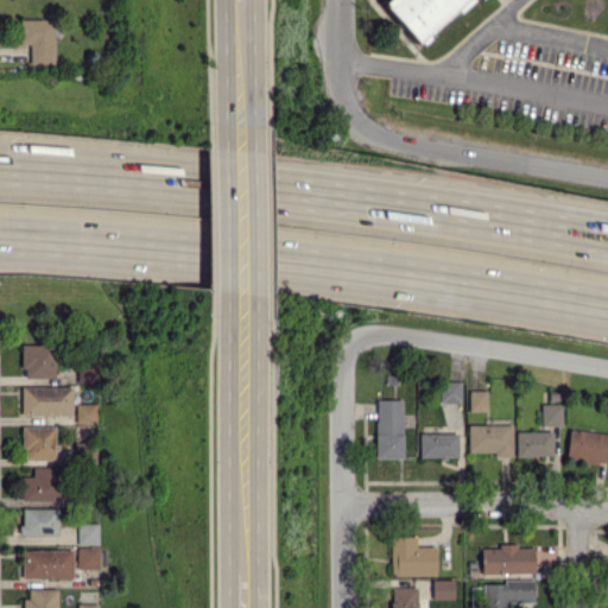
[(387,0),(382,5),(418,44),(466,0),(387,0)]
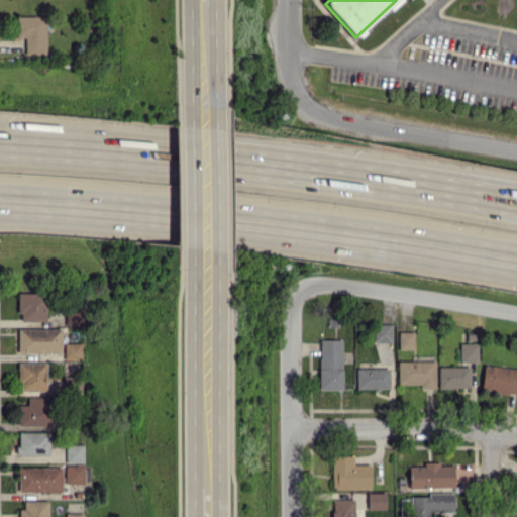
[(24,37),(25,55),(47,54),(45,15),(15,16),(16,37),(24,37)]
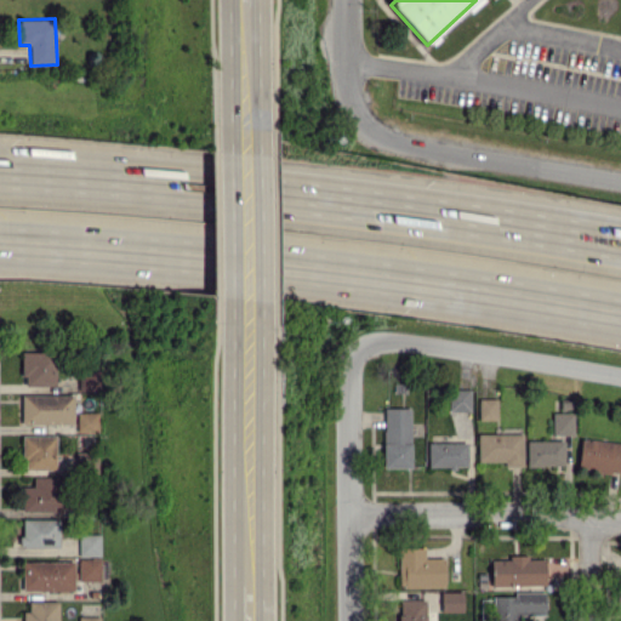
[(22,386),(56,386),(56,352),(23,351),(22,386)]
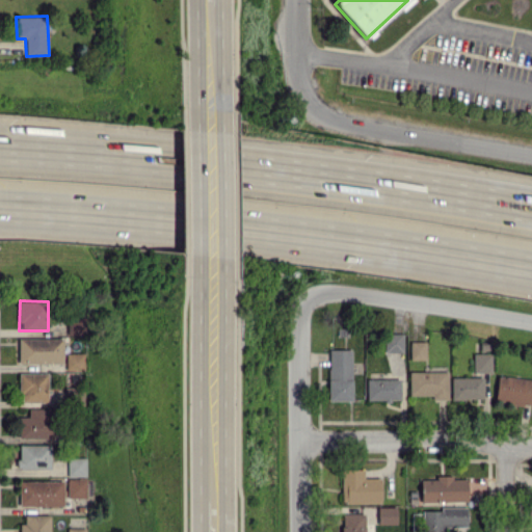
[(67,335),(85,335),(85,317),(67,316),(67,335)]
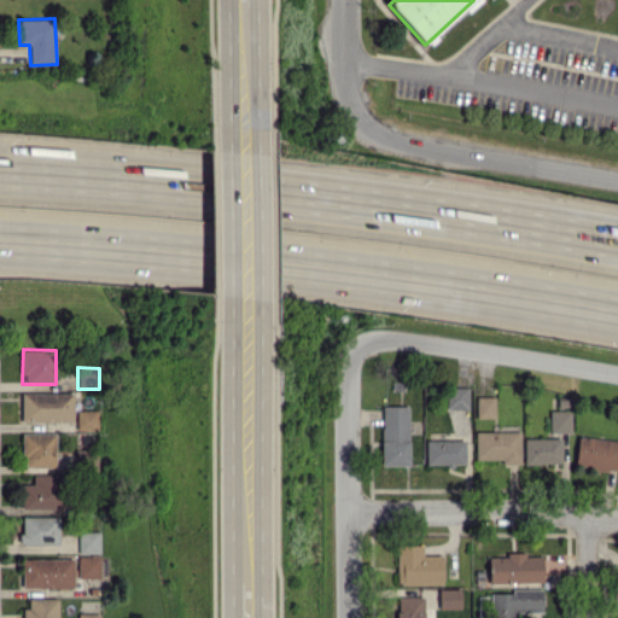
[(468,409),(468,388),(448,386),(447,409),(468,409)]
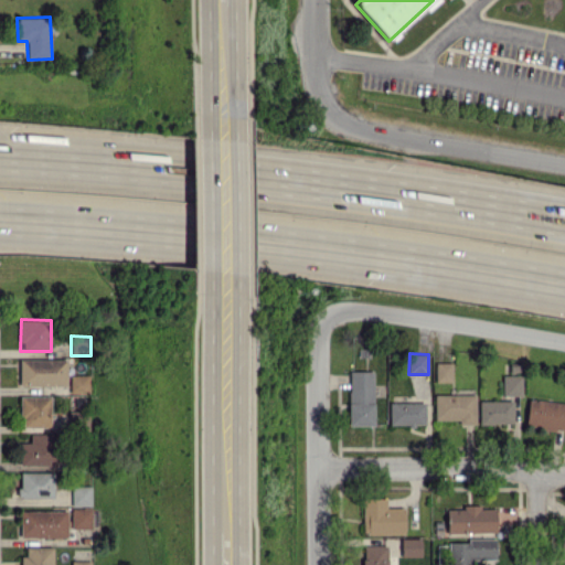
[(20,385),(66,385),(66,359),(20,359),(20,385)]
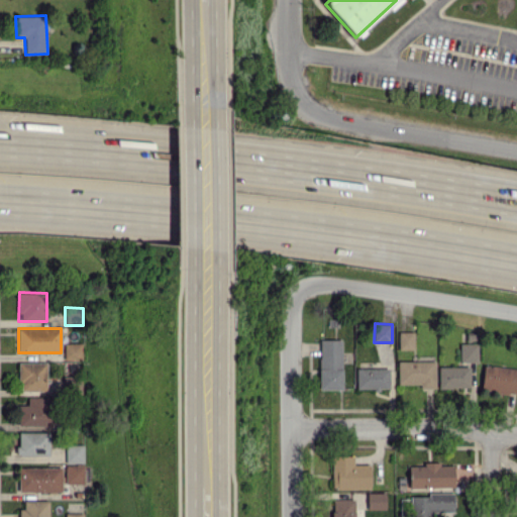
[(413,331),(398,331),(398,349),(414,349),(413,331)]
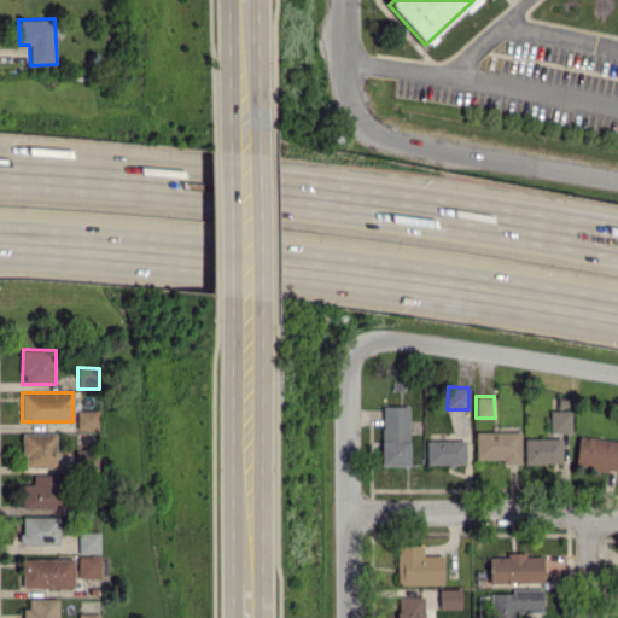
[(382,465),(409,465),(409,406),(383,406),(382,465)]
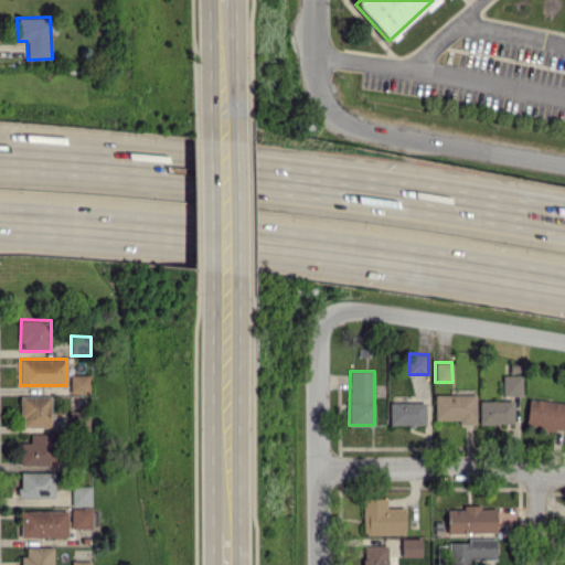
[(89,375),(71,374),(70,393),(89,393),(89,375)]
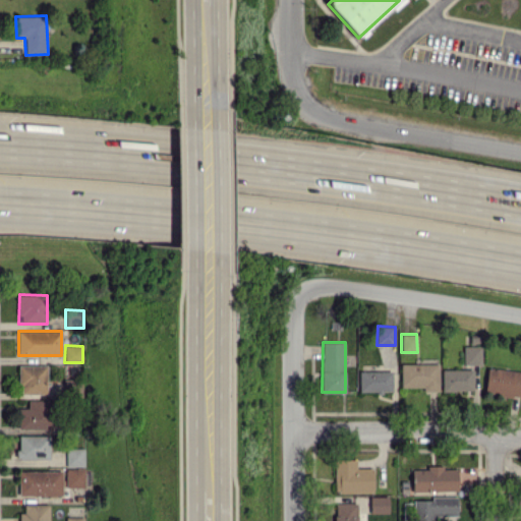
[(481,364),(481,345),(463,346),(463,365),(481,364)]
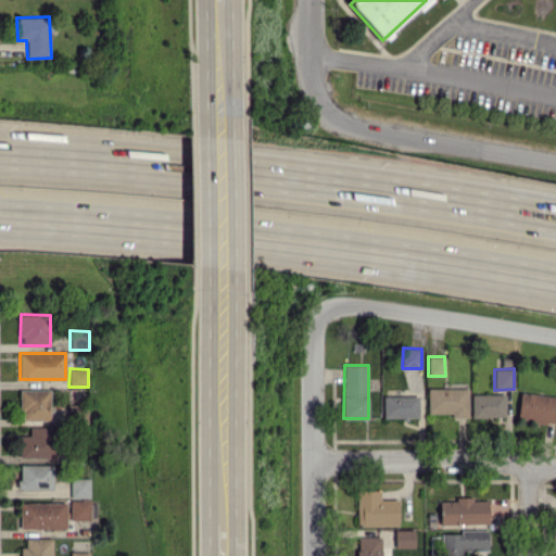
[(428,413),(452,413),(452,417),(468,417),(468,388),(428,389),(428,413)]
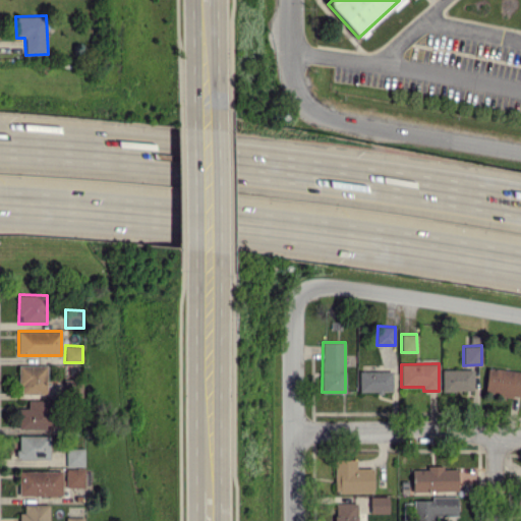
[(47,394),(47,365),(18,364),(18,393),(47,394)]
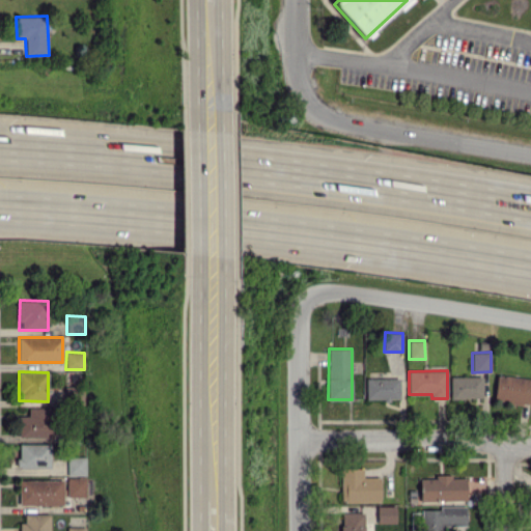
[(530,397),(530,379),(497,374),(493,400),(530,406),(530,397)]
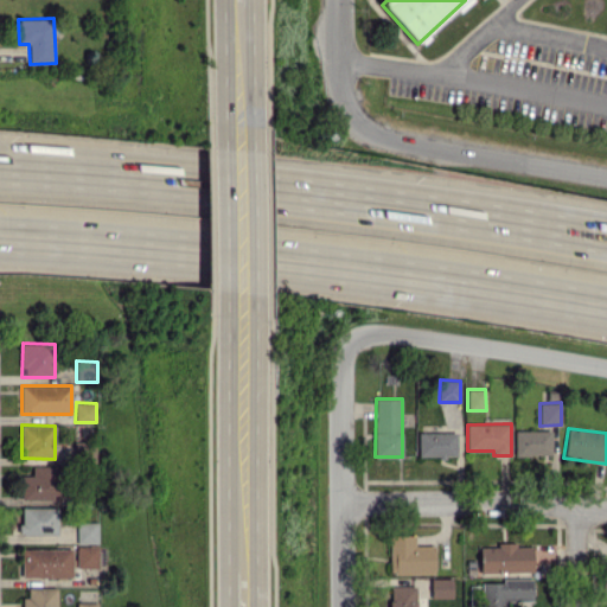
[(551,429),(515,430),(515,455),(551,455),(551,429)]
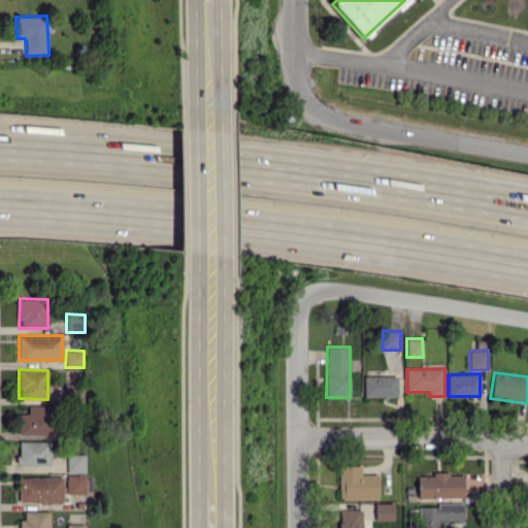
[(364,397),(397,397),(397,375),(364,376),(364,397)]
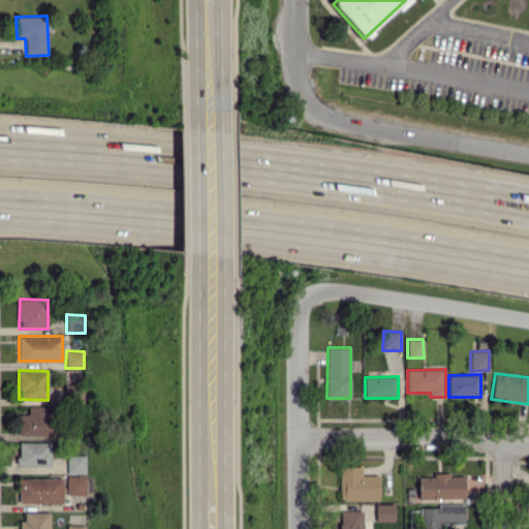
[(53,435),(52,405),(28,406),(28,414),(18,414),(19,436),(53,435)]
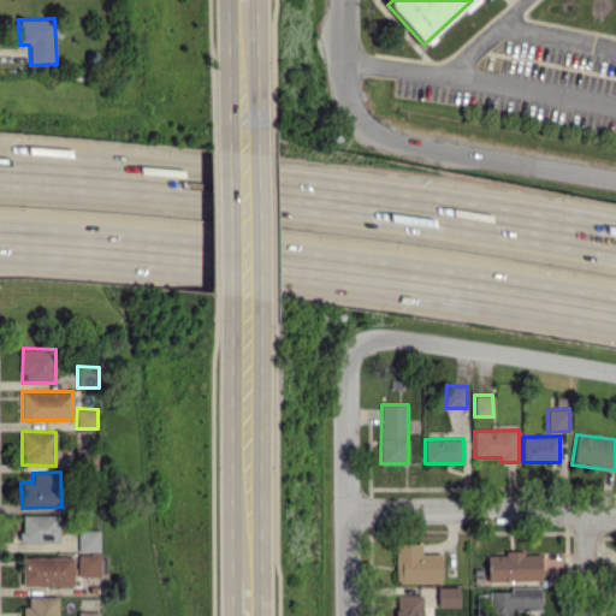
[(59,515),(22,514),(21,543),(58,543),(59,515)]
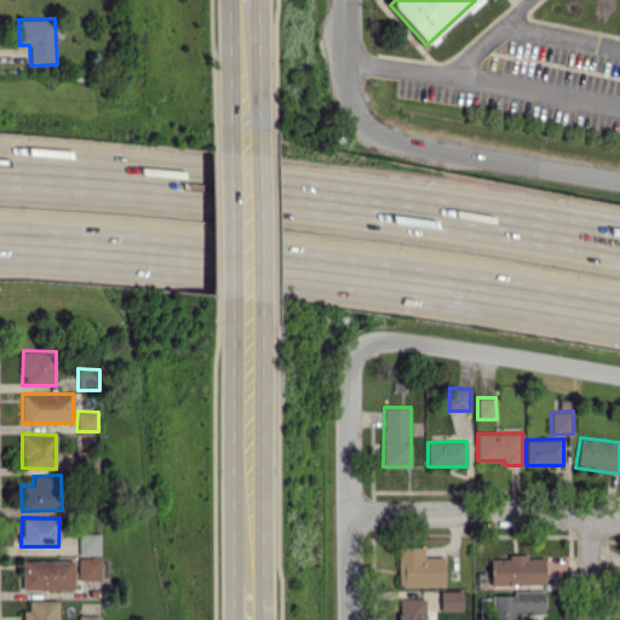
[(101,533),(79,533),(79,555),(101,555),(101,533)]
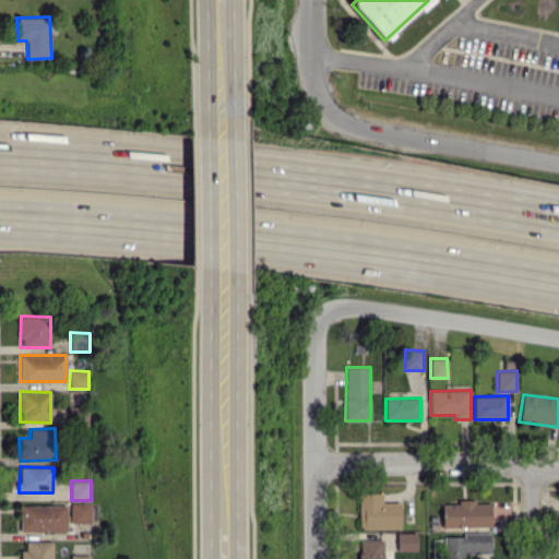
[(400,502),(382,502),(382,492),(359,492),(359,528),(401,527),(400,502)]
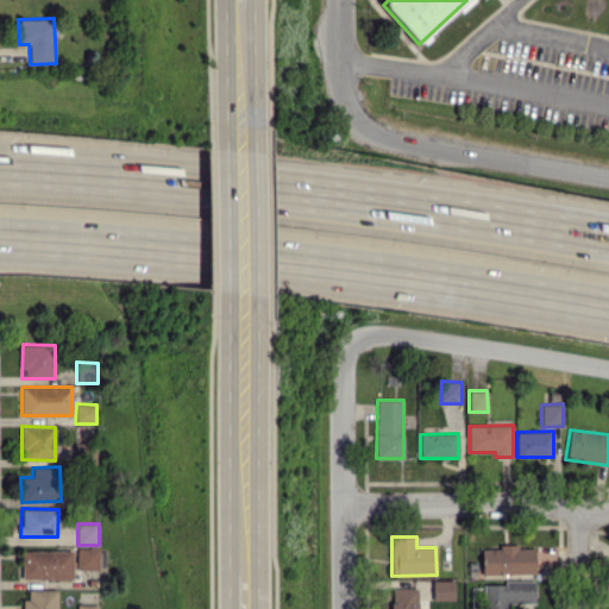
[(482,575),(535,573),(534,548),(516,548),(516,544),(498,545),(498,548),(481,550),(482,575)]
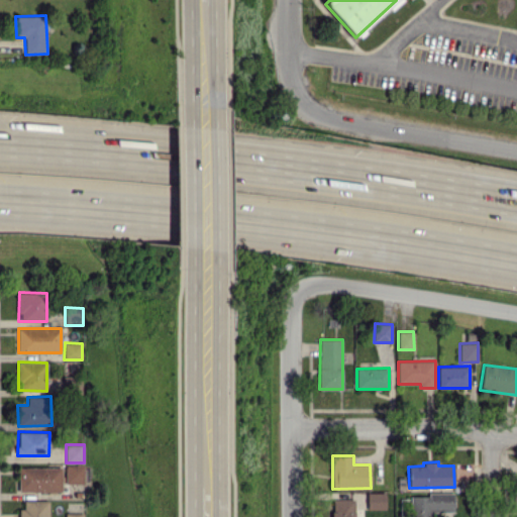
[(66,484),(84,484),(84,464),(65,466),(66,484)]
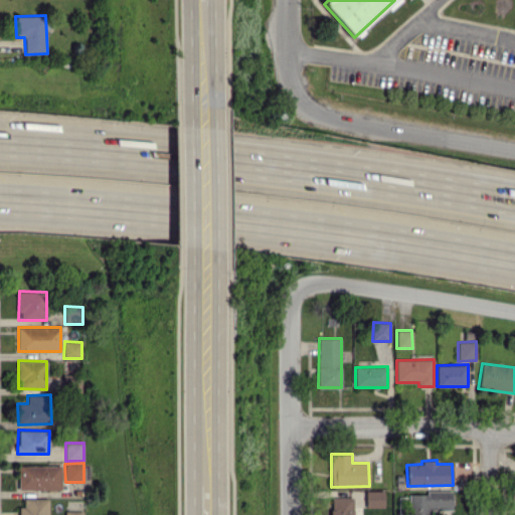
[(61,466),(19,465),(18,489),(61,490),(61,466)]
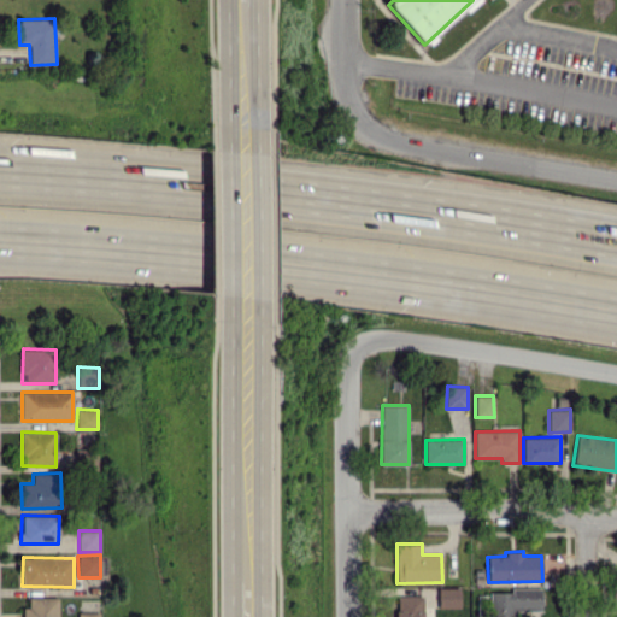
[(460,588),(439,588),(438,607),(460,607),(460,588)]
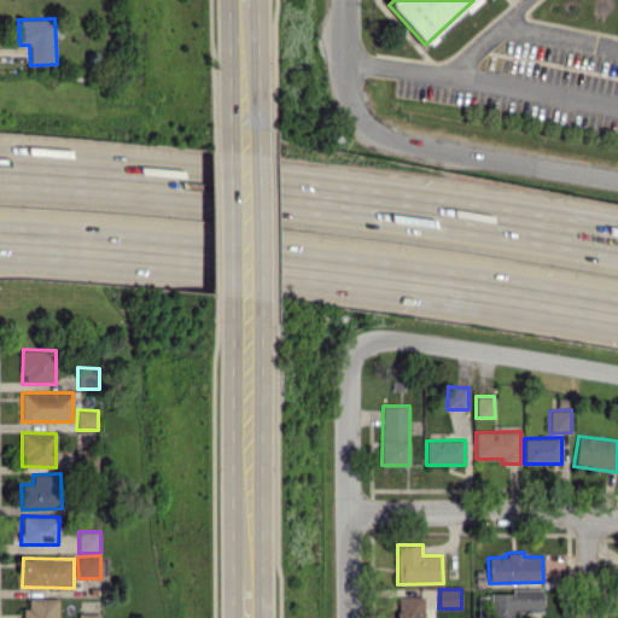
[(542,590),(491,592),(490,617),(516,617),(516,612),(543,612),(542,590)]
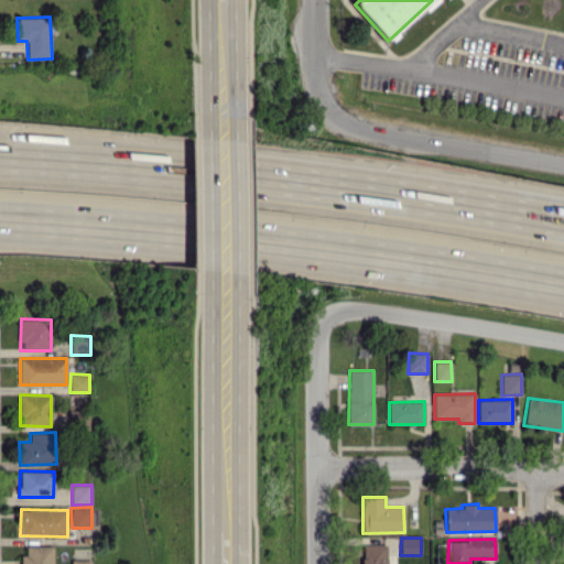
[(387,563),(387,544),(362,544),(361,563),(387,563)]
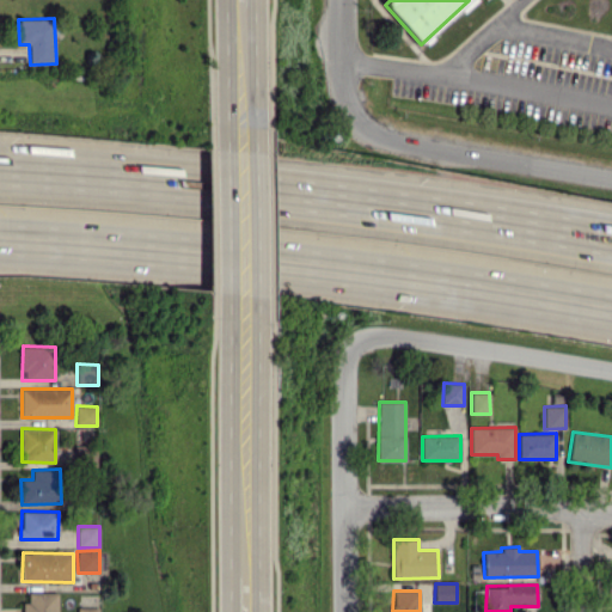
[(22,611),(56,611),(57,593),(28,593),(29,603),(23,603),(22,611)]
